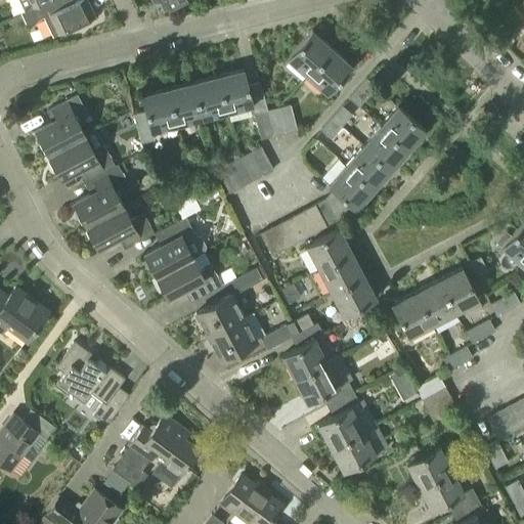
[(16,0),(23,12),(47,0),(16,0)]
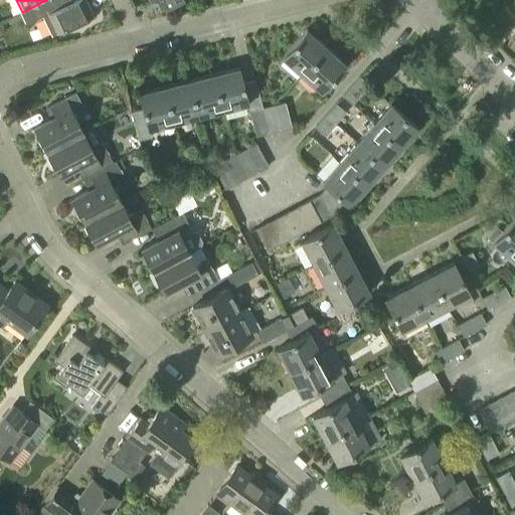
[(46,0),(22,12),(19,13),(24,26),(41,18),(50,36),(56,34),(94,16),(84,0),(75,0),(69,3),(67,0),(46,0)]
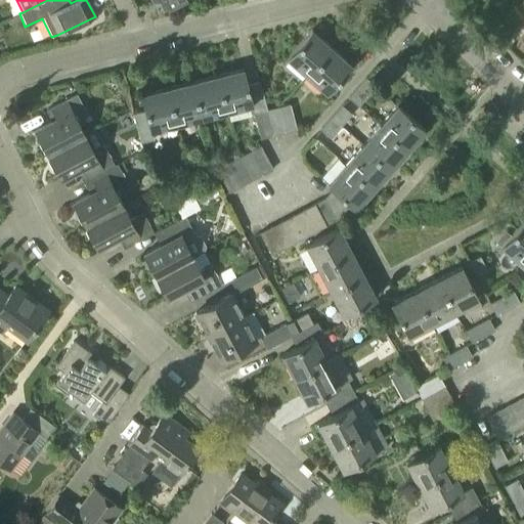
[(307,75),(331,47),(311,30),(287,57),(307,75)]
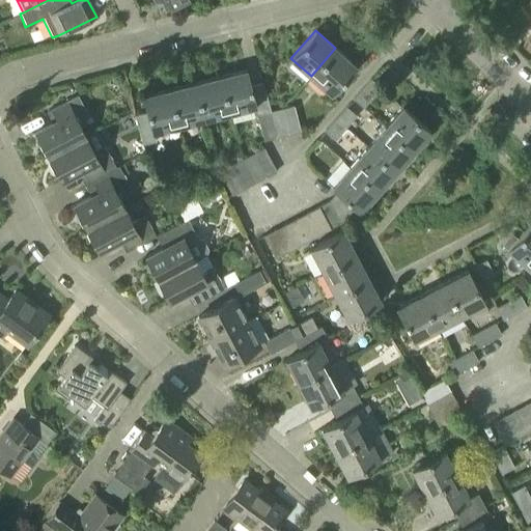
[(355,65),(335,48),(311,76),(331,93),(355,65)]
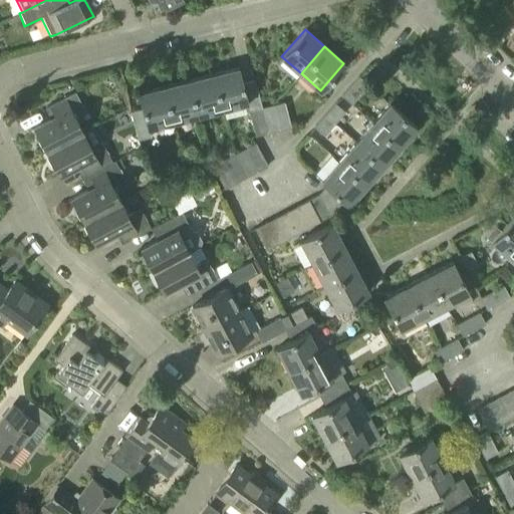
[(244,82),(239,67),(214,73),(224,109),(249,103),(251,111),(263,108),(256,79),(244,82)]
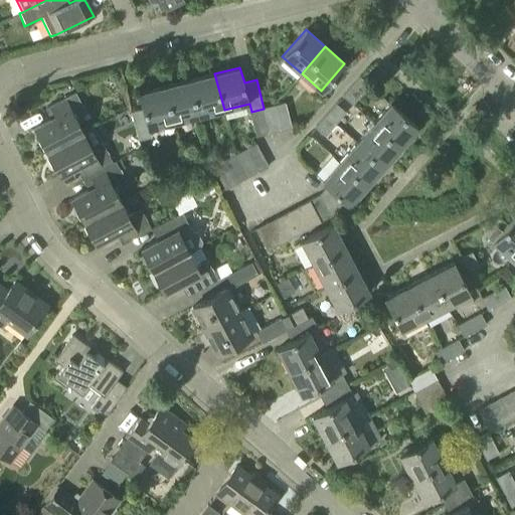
[(224,110),(214,73),(189,80),(198,117),(224,110)]
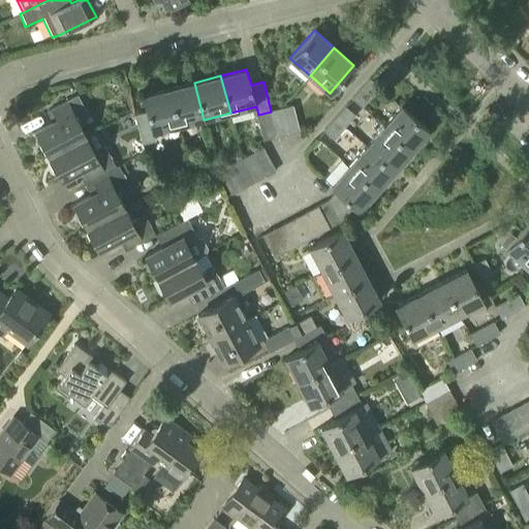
[(370,80),(353,98),(364,107),(380,89),(370,80)]
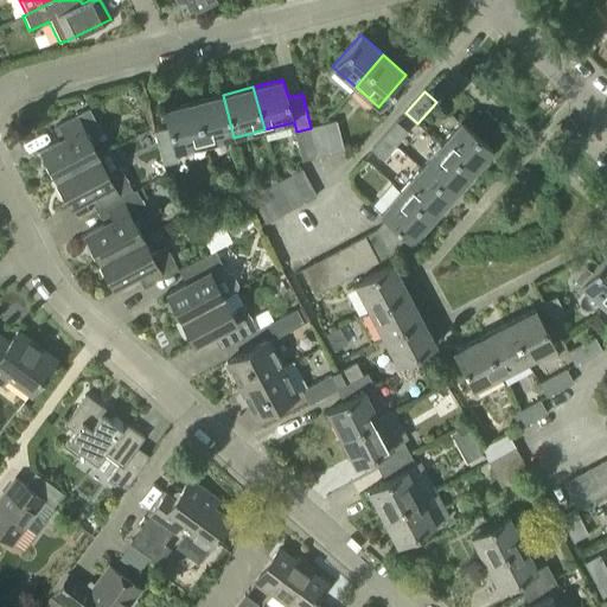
[(223,95),(193,102),(204,145),(234,138),(223,95)]
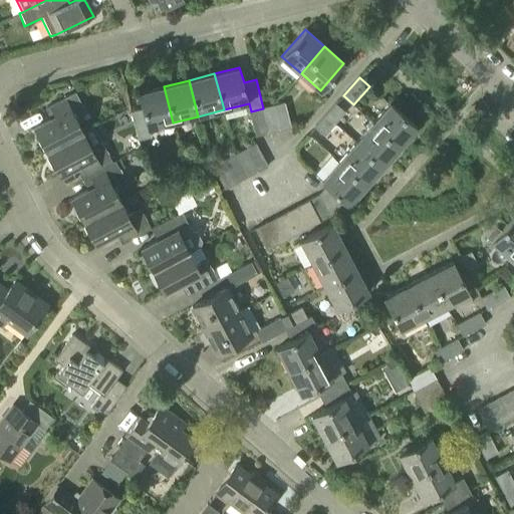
[(173,122),(164,86),(139,92),(143,108),(131,111),(138,140),(151,137),(149,129),(173,122)]
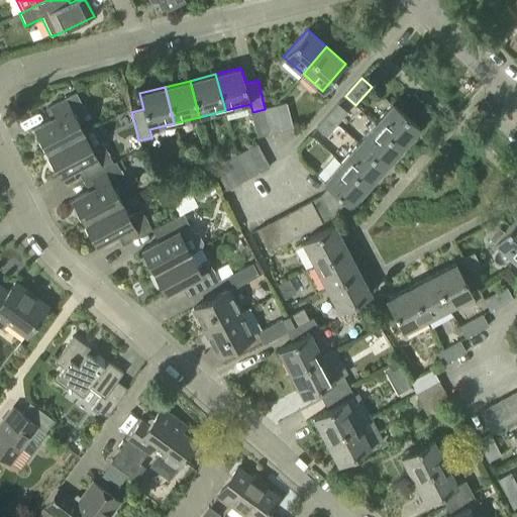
[(47,152),(83,133),(75,118),(86,112),(76,93),(48,107),(55,118),(34,128),(47,152)]
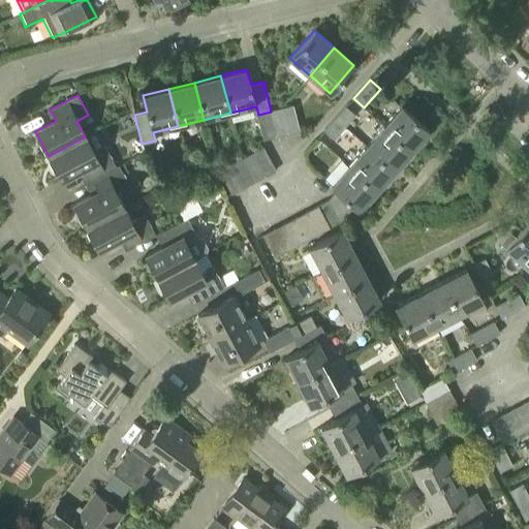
[(293,105),(282,109),(288,134),(300,131),(293,105)]
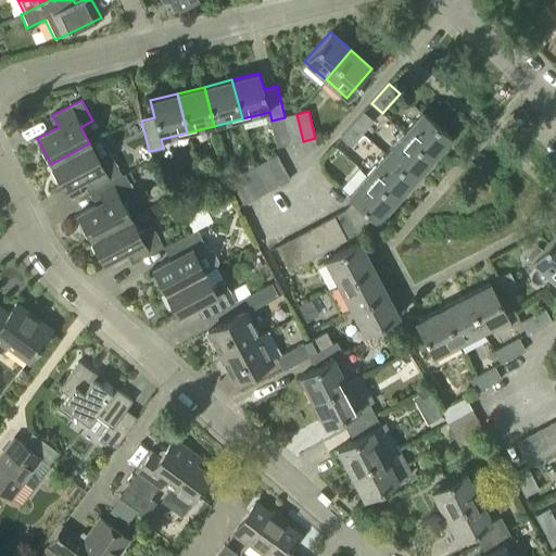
[(363,111),(351,124),(362,133),(373,121),(363,111)]
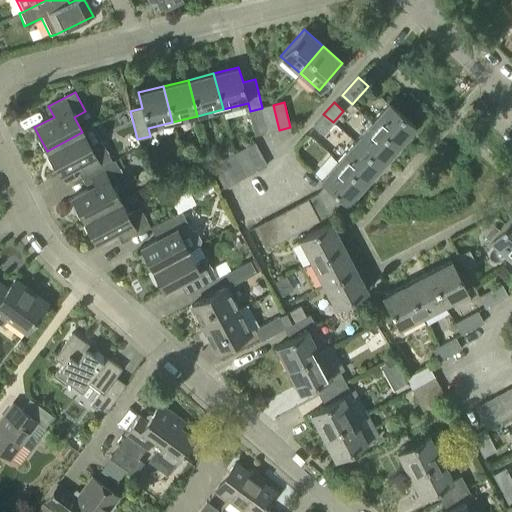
[(370,122),(398,146),(415,127),(387,103),(370,122)]
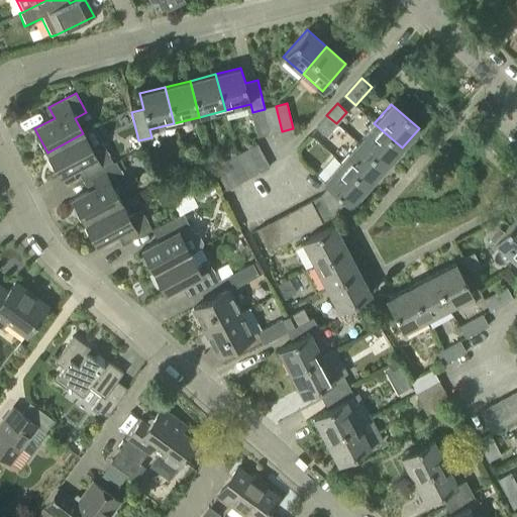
[(276,106),(265,109),(271,134),(282,131),(276,106)]
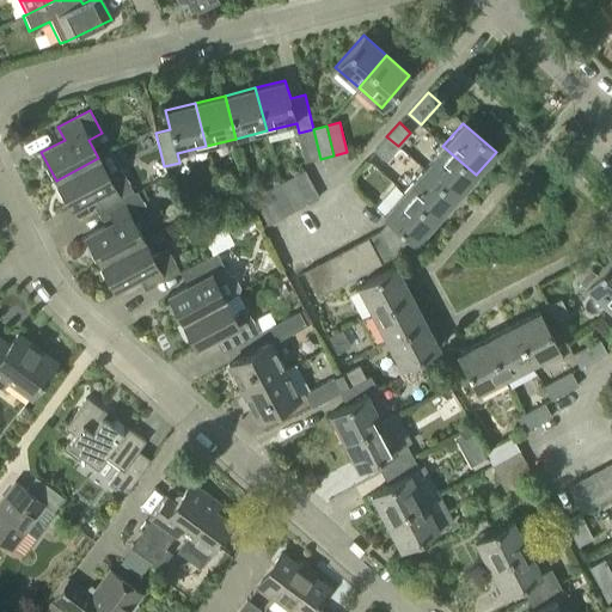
[(313,129),(299,133),(295,134),(303,164),(320,159),(313,129)]
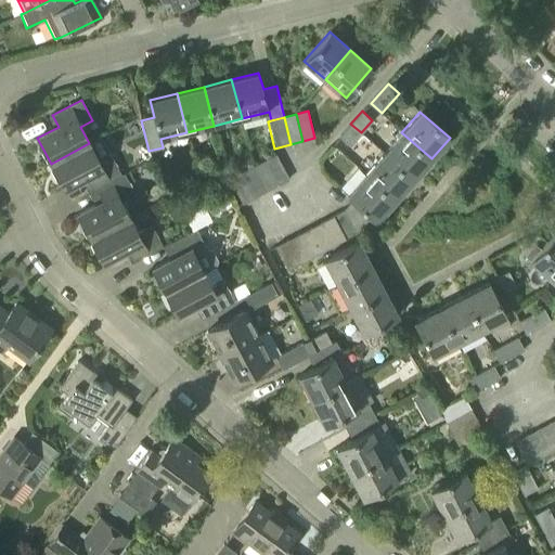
[(361,132),(350,124),(339,137),(350,145),(361,132)]
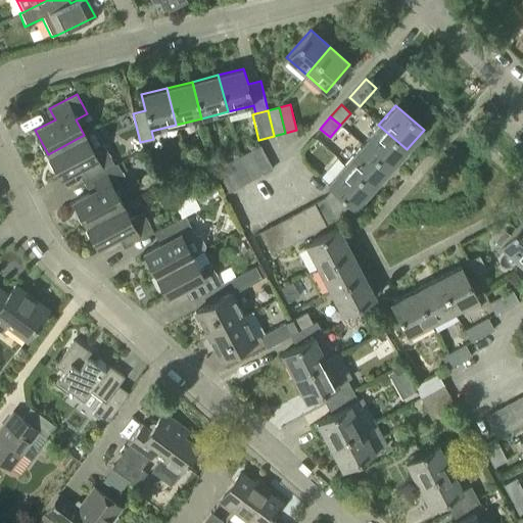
[(407,149),(378,125),(361,144),(389,169),(407,149)]
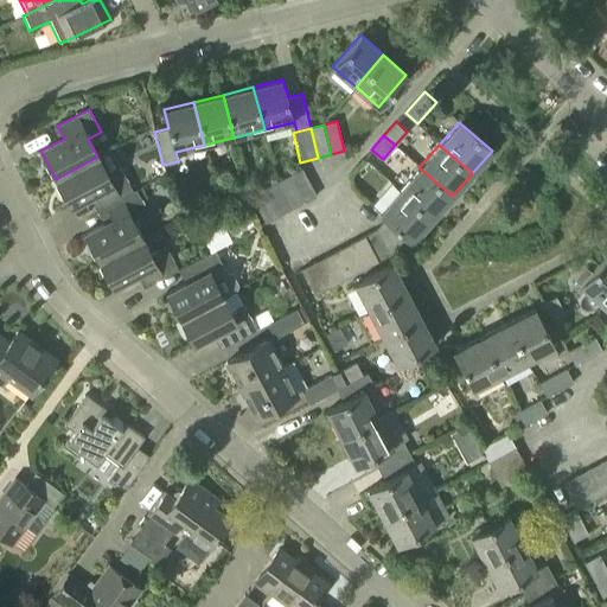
[(97,157),(56,179),(70,206),(94,195),(100,208),(132,191),(120,168),(107,174),(97,157)]
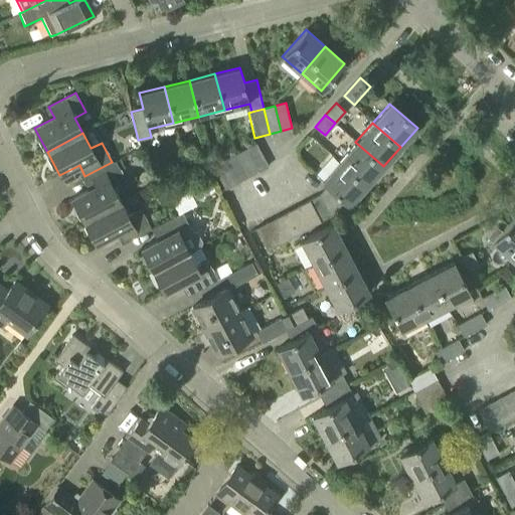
[(131,152),(136,149),(138,143),(134,138),(129,137),(124,140),(123,145),(126,150),(131,152)]
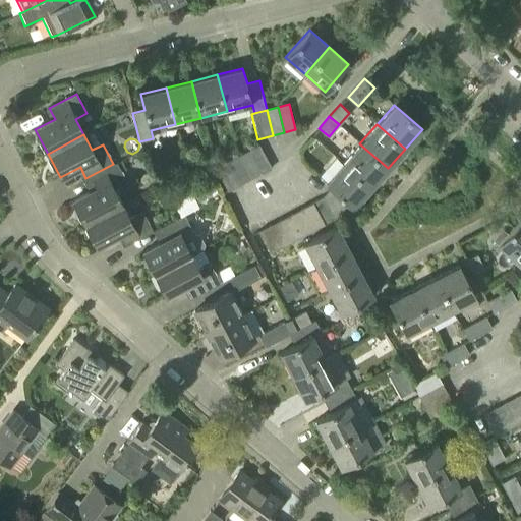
[(388,168),(359,143),(343,163),(370,187),(388,168)]
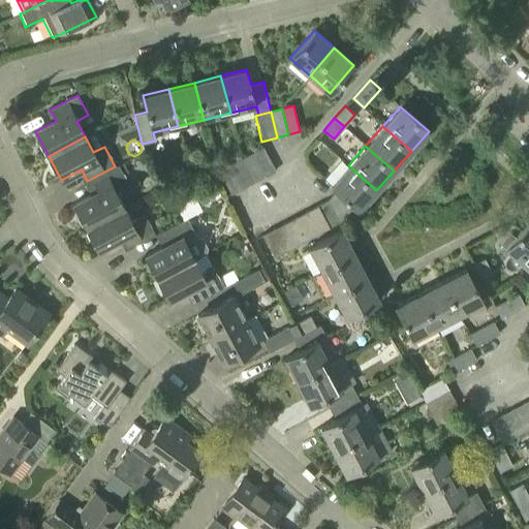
[(262,147),(253,153),(265,177),(276,170),(262,147)]
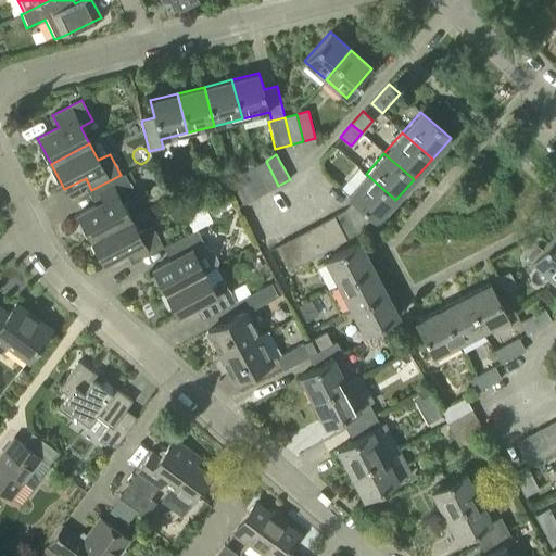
[(266,161),(254,166),(267,192),(278,186),(266,161)]
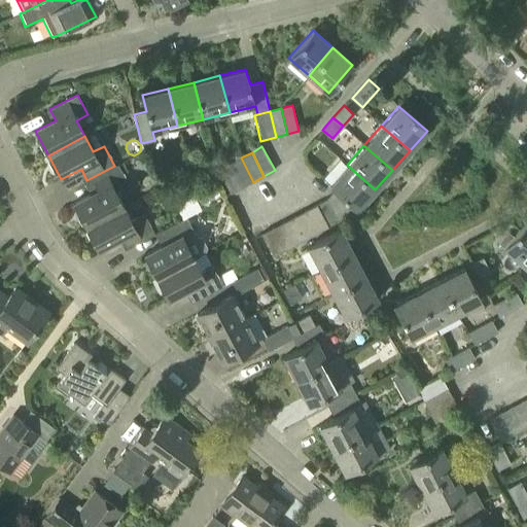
[(253,182),(241,157),(229,164),(241,188),(253,182)]
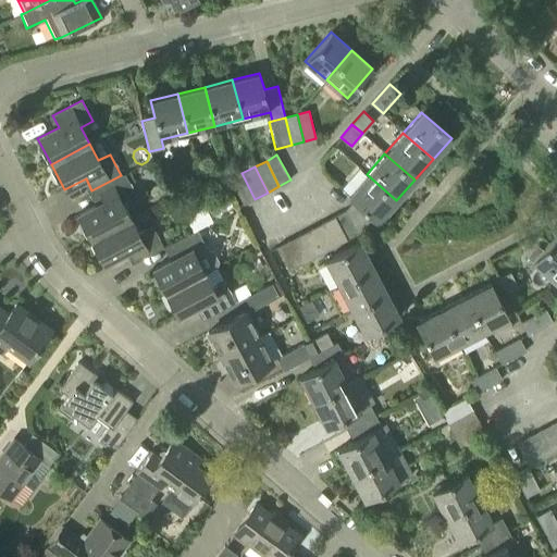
[(255,199),(242,173),(230,180),(243,206),(255,199)]
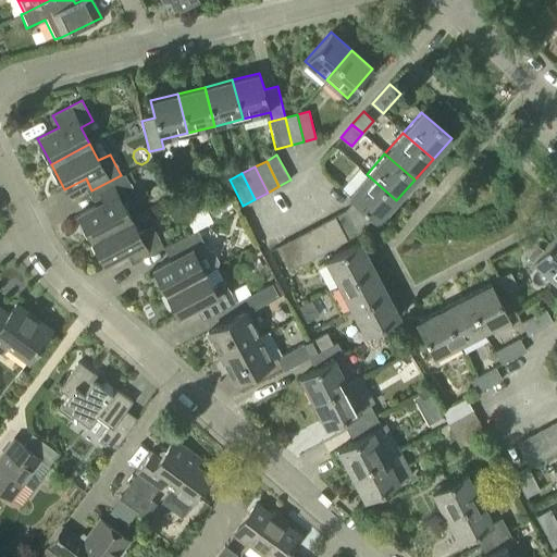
[(121,175),(91,190),(93,192),(98,188),(104,201),(77,215),(90,238),(130,218),(122,203),(136,196),(124,174),(121,176),(121,175)]
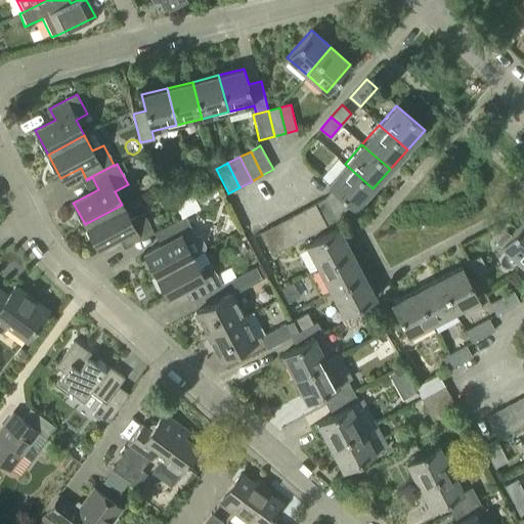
[(373,188),(345,164),(328,183),(333,188),(324,198),(336,220),(350,205),(355,209),(373,188)]
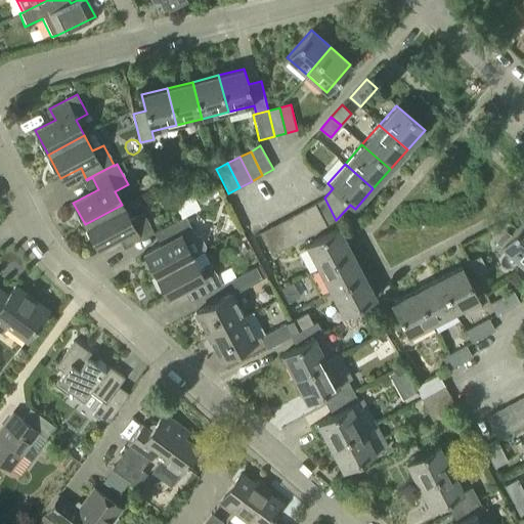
[(177,195),(197,233),(227,218),(209,180),(177,195)]
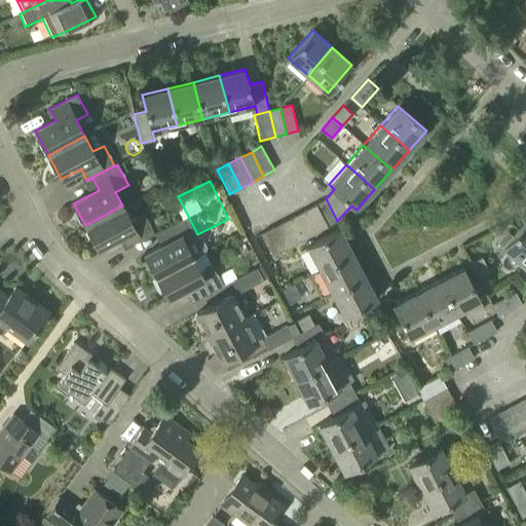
[(337,221),(326,198),(315,203),(327,226),(337,221)]
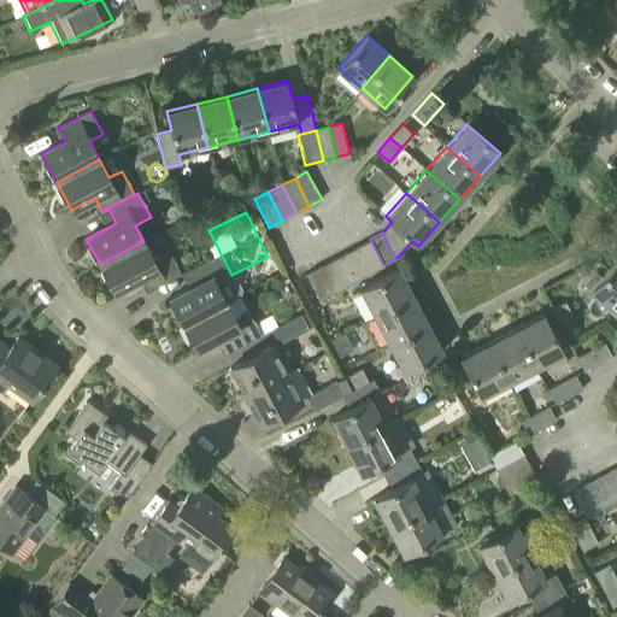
[(383,265),(370,239),(357,246),(371,272),(383,265)]
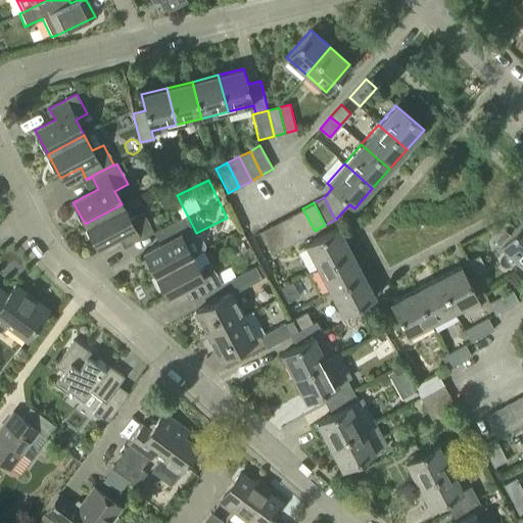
[(122,204),(85,224),(97,247),(122,234),(128,245),(153,233),(142,212),(129,220),(122,204)]
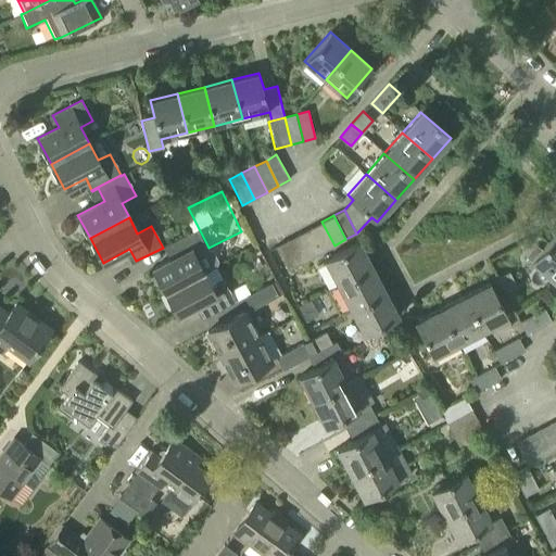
[(321,222),(311,228),(323,251),(335,245),(321,222)]
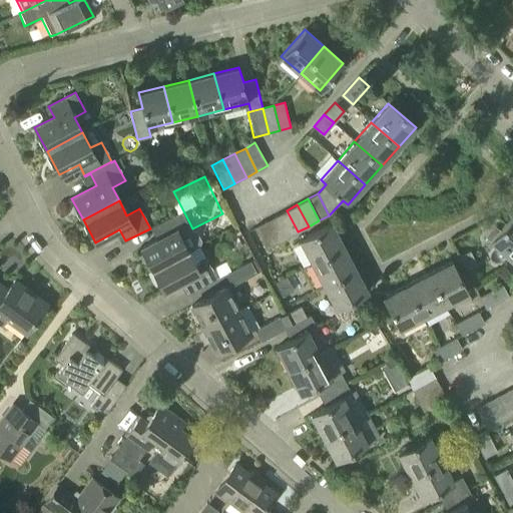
[(287,210),(276,216),(287,237),(298,231),(287,210)]
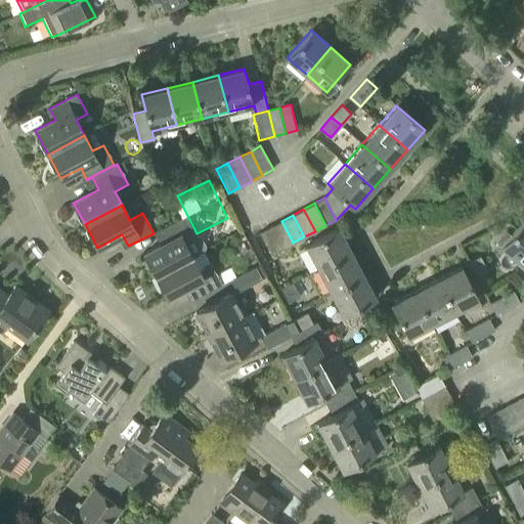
[(156,275),(191,257),(203,251),(205,247),(200,237),(195,236),(184,216),(158,230),(165,243),(144,254),(156,275)]
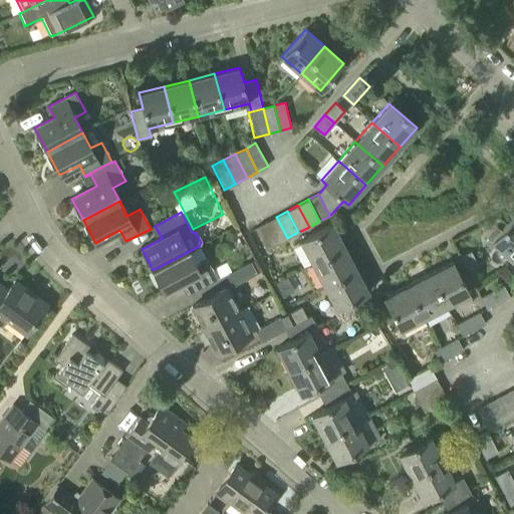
[(511,259),(513,255),(513,216),(492,242),(511,259)]
